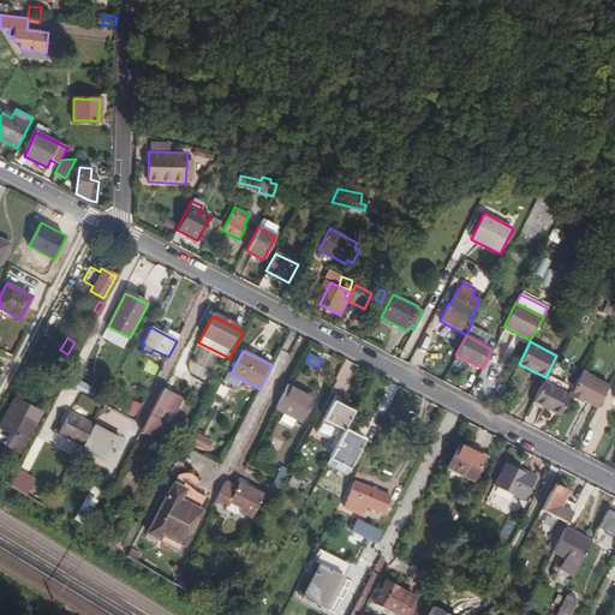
[(472,392),(485,396),(493,377),(479,371),(472,392)]
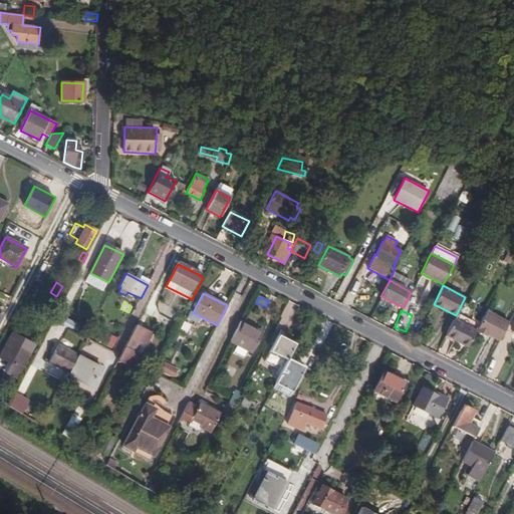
[(508,323),(486,311),(476,331),(486,337),(488,335),(499,341),(508,323)]
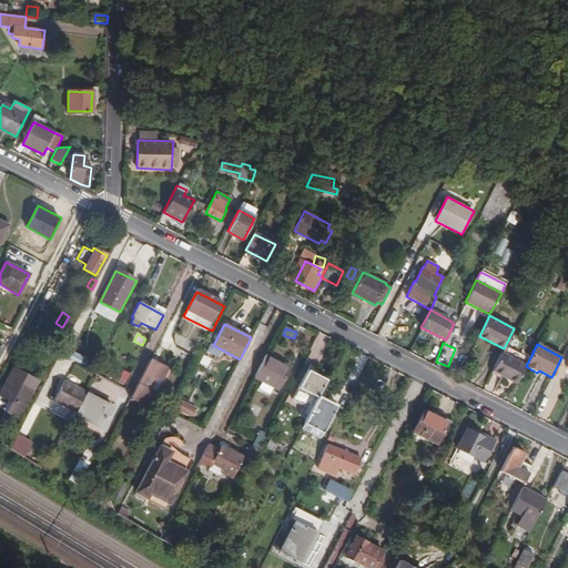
[(69,359),(84,367),(88,361),(73,353),(69,359)]
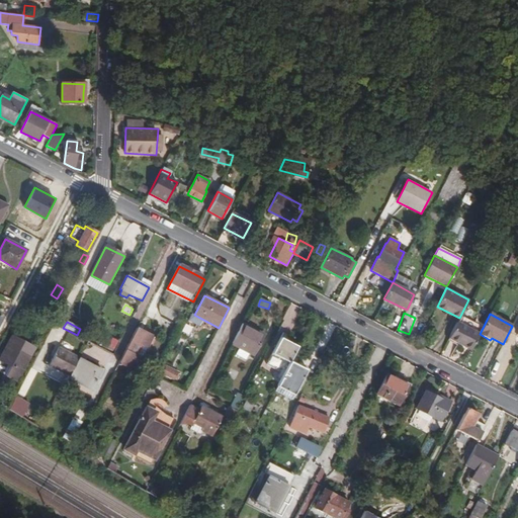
[(244,322),(232,345),(254,356),(266,334),(244,322)]
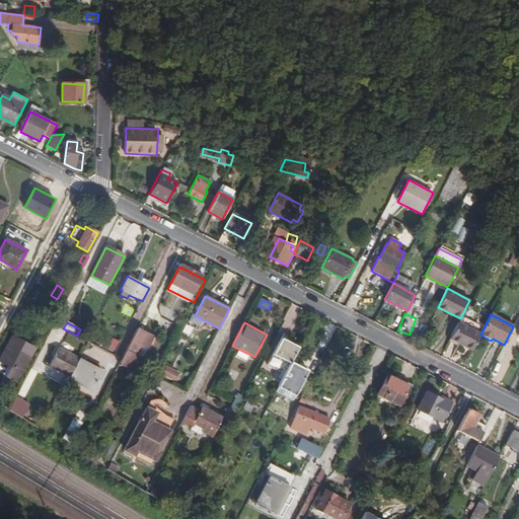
[(480,335),(458,323),(450,339),(472,351),(480,335)]
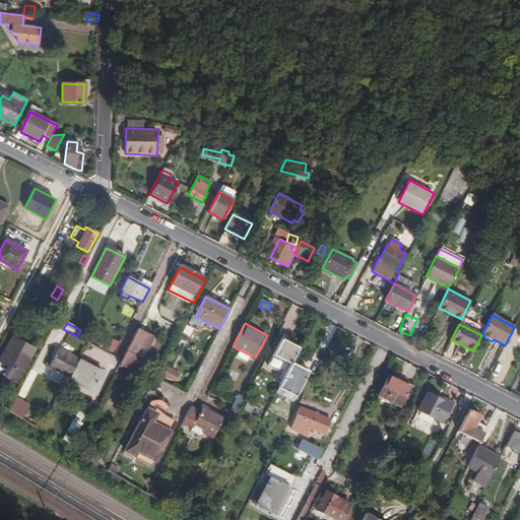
[(137,329),(117,369),(133,377),(140,363),(135,361),(139,350),(145,353),(154,335),(145,331),(144,332),(137,329)]
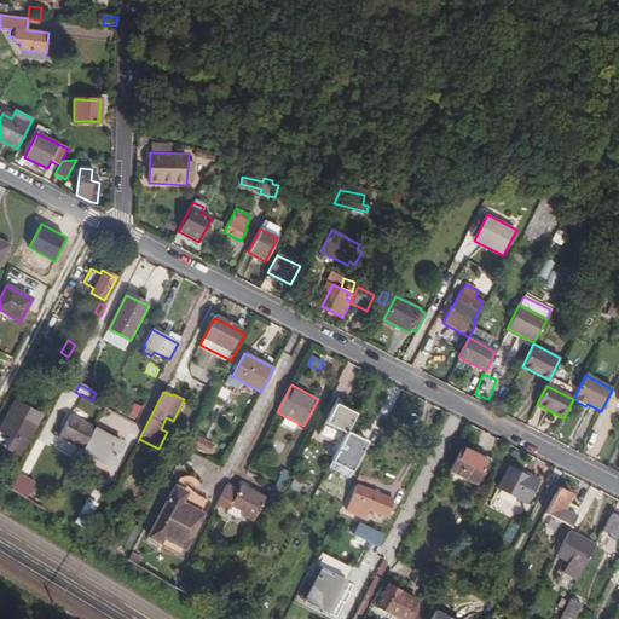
[(28,408),(13,400),(0,427),(0,431),(12,438),(6,449),(21,456),(35,426),(22,418),(28,408)]
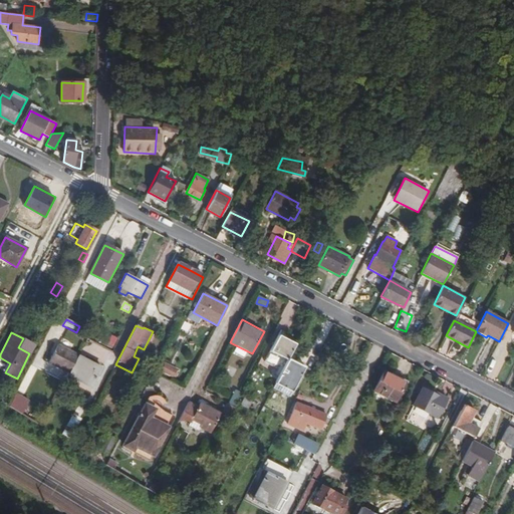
[(287,359),(288,358),(295,343),(278,334),(270,350),(287,359)]
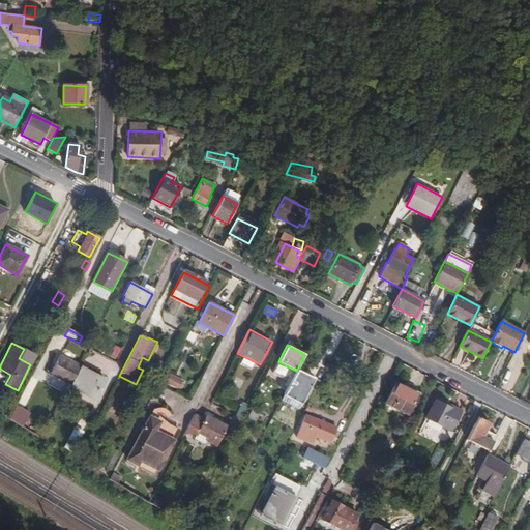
[(70,385),(81,366),(60,356),(51,375),(70,385)]
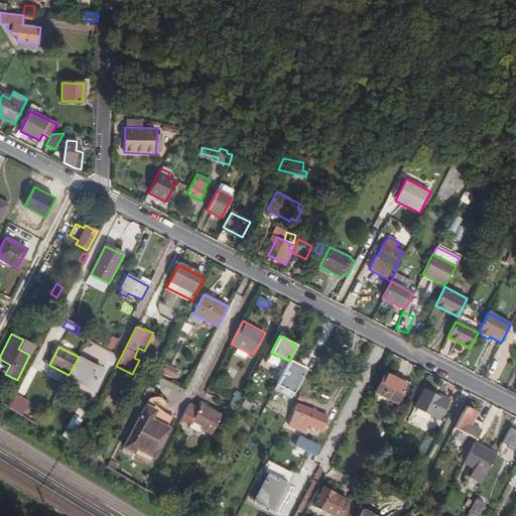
[(134,358),(139,360),(144,351),(138,348),(134,358)]
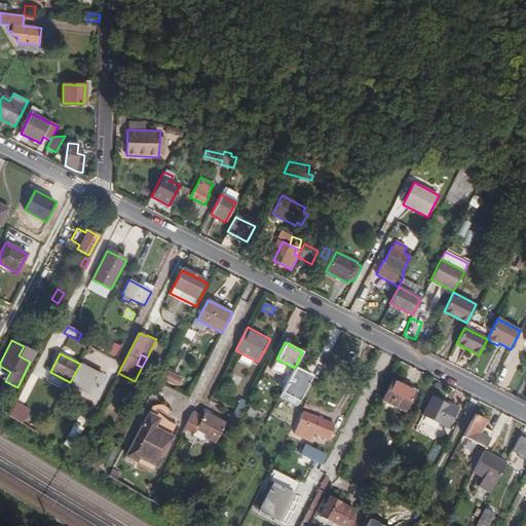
[(70,382),(70,384),(92,396),(104,376),(80,364),(70,382)]
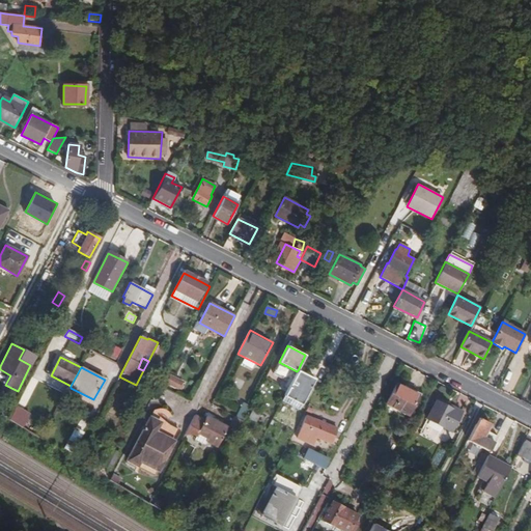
[(297,371),(284,396),(301,404),(314,379),(298,370),(297,371)]
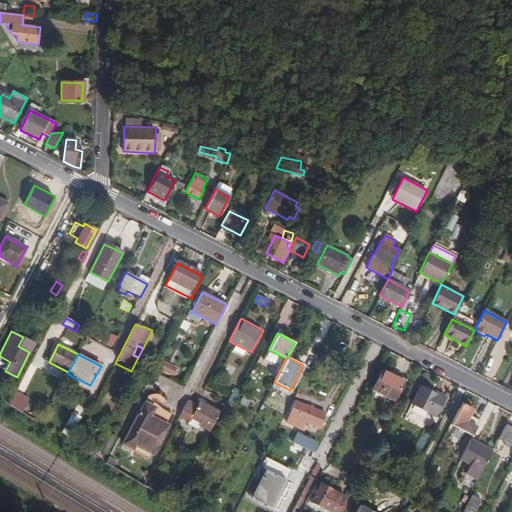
[(175,376),(179,367),(164,360),(160,370),(175,376)]
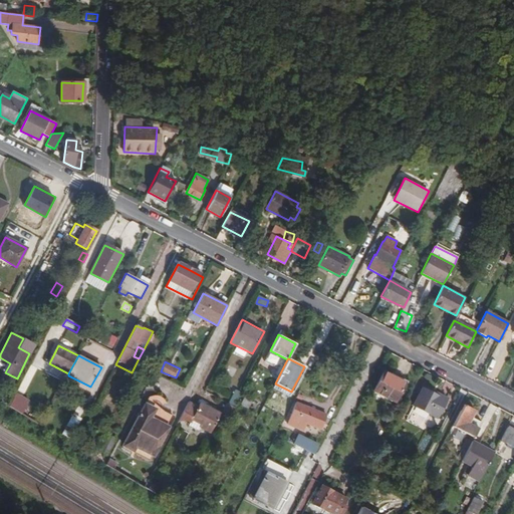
[(383,368),(371,392),(379,396),(395,404),(406,380),(383,368)]
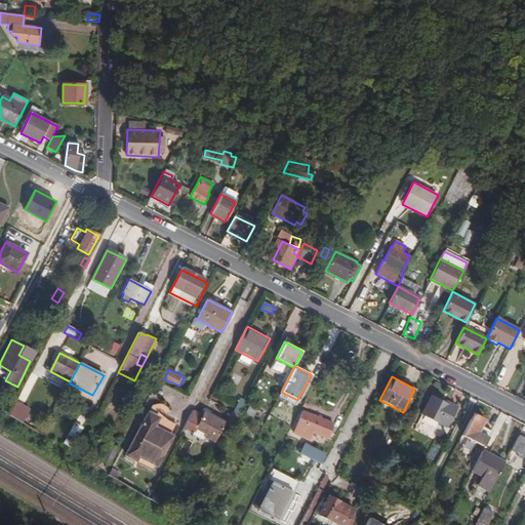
[(456,407),(432,394),(421,413),(446,427),(456,407)]
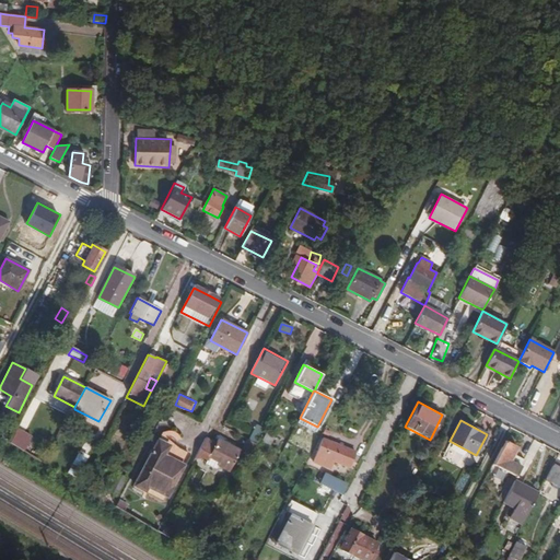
[(247,439),(256,443),(264,428),(256,423),(247,439)]
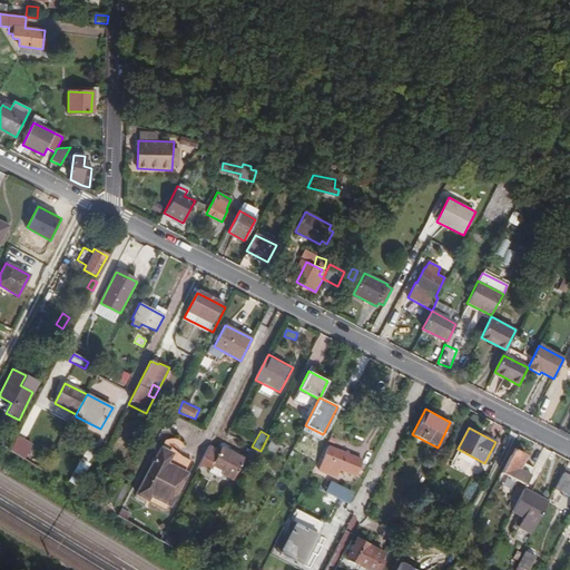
[(421,439),(412,434),(409,441),(418,444),(421,439)]
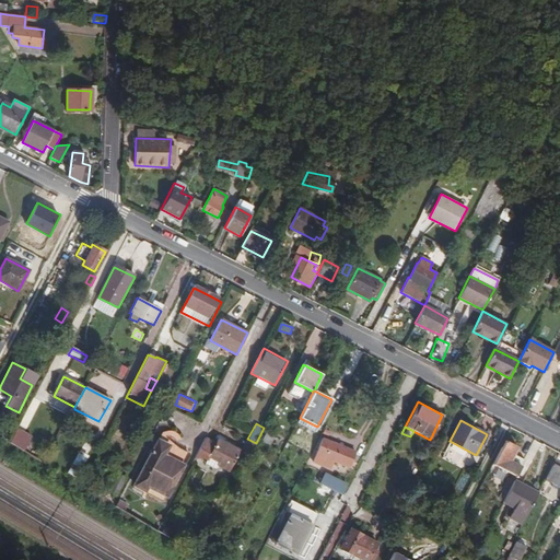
[(10,444),(24,453),(32,439),(18,431),(10,444)]
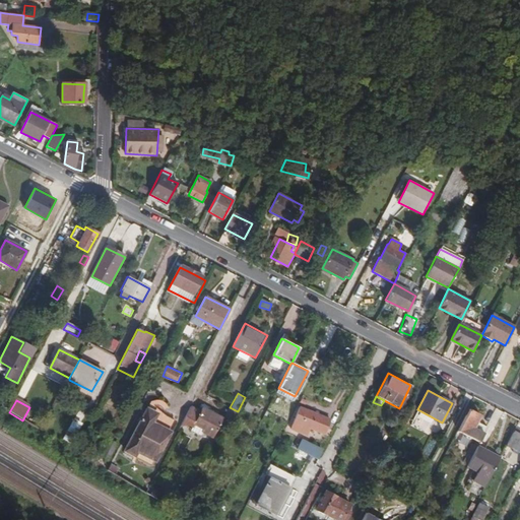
[(254,403),(248,400),(243,410),(249,413),(254,403)]
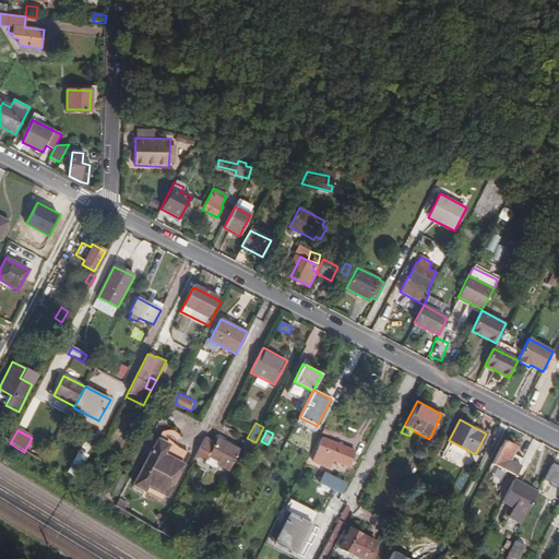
[(205,436),(193,459),(200,458),(205,460),(207,456),(218,462),(217,465),(228,471),(239,449),(217,438),(215,442),(205,436)]
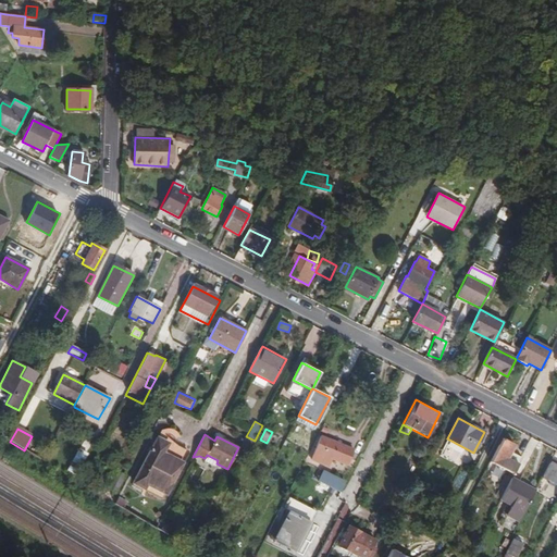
[(354,449),(321,436),(311,459),(327,467),(331,459),(347,465),(354,449)]
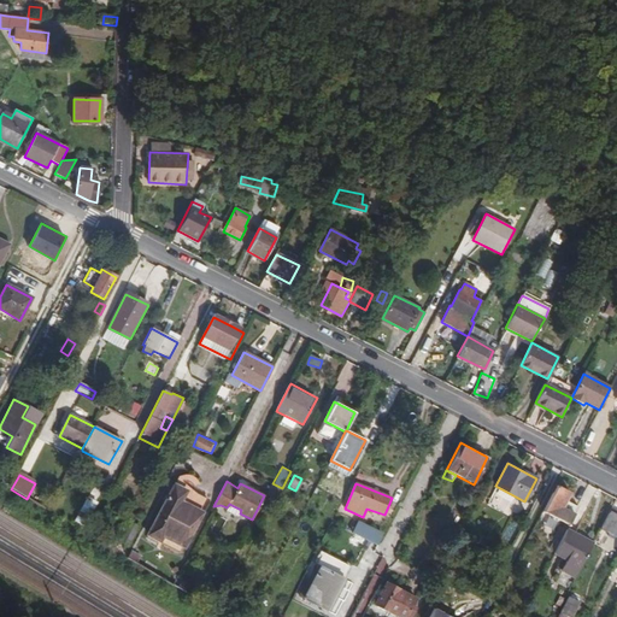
[(186,492),(172,485),(147,534),(160,541),(162,538),(183,548),(203,512),(181,501),(186,492)]
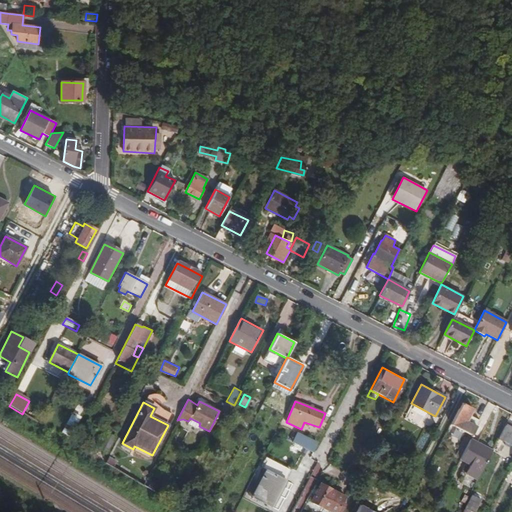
[(450,426),(471,437),(479,422),(469,417),(472,409),(462,404),(450,426)]
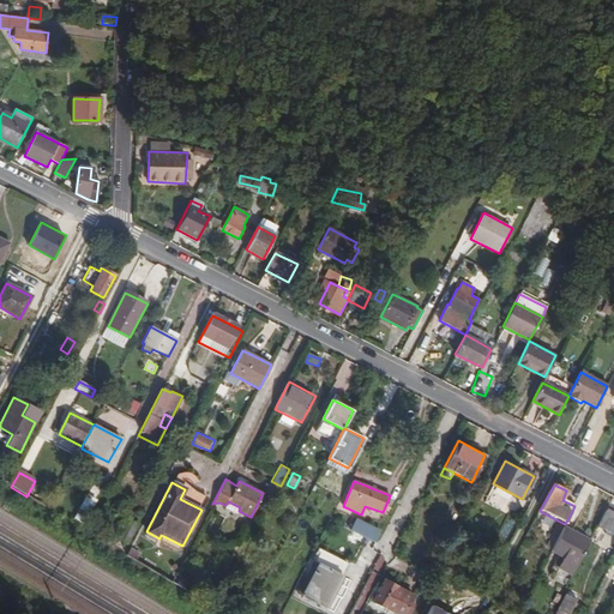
[(96,500),(88,495),(74,519),(84,523),(96,500)]
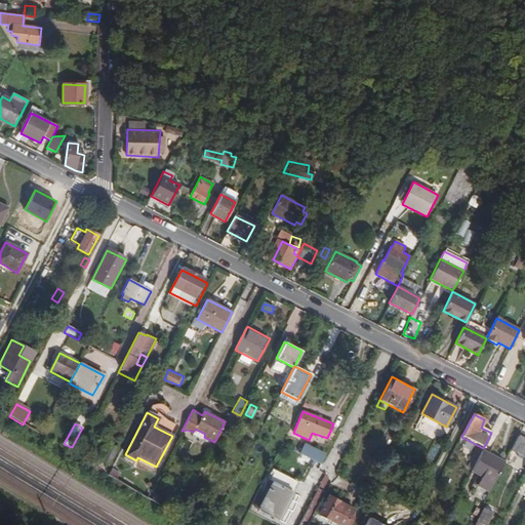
[(524,439),(518,436),(511,450),(524,456),(524,439)]
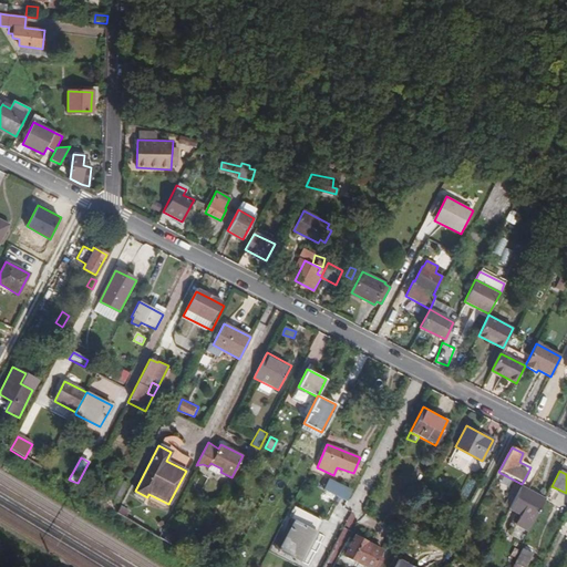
[(123,496),(129,484),(123,481),(117,494),(123,496)]
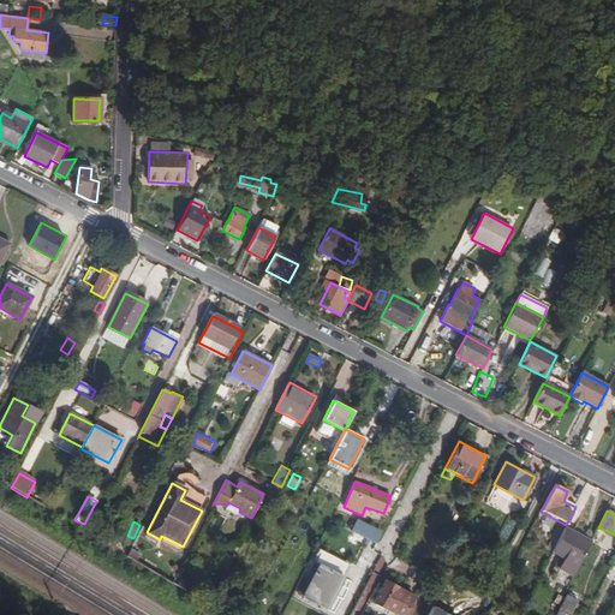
[(375,544),(381,533),(356,521),(351,531),(375,544)]
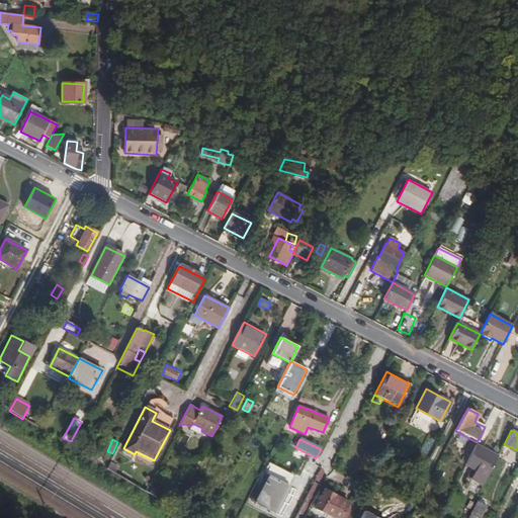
[(465,453),(469,455),(475,447),(469,444),(465,453)]
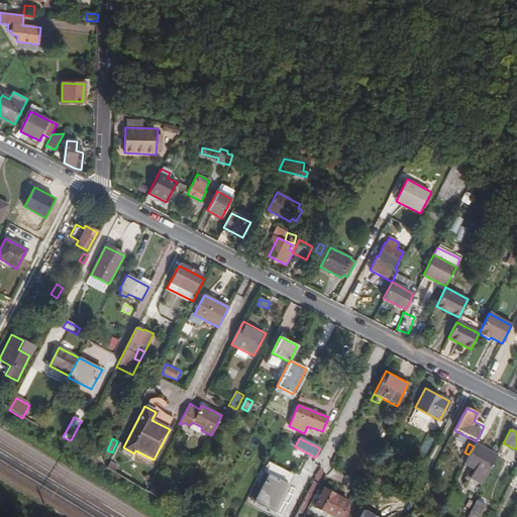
[(470,479),(481,485),(496,456),(474,445),(474,446),(469,454),(463,463),(475,470),(470,479)]
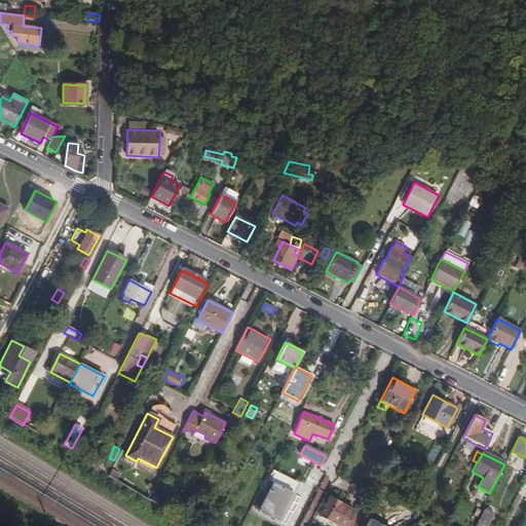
[(275,474),(257,510),(276,521),(296,484),(275,474)]
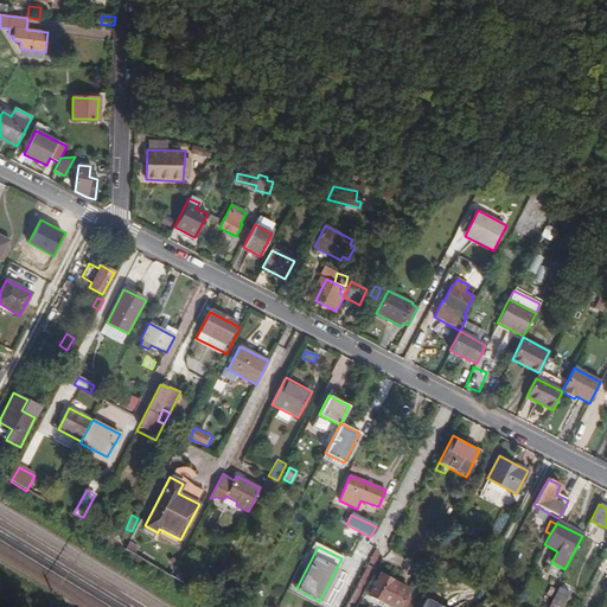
[(542,557),(551,561),(555,551),(545,548),(542,557)]
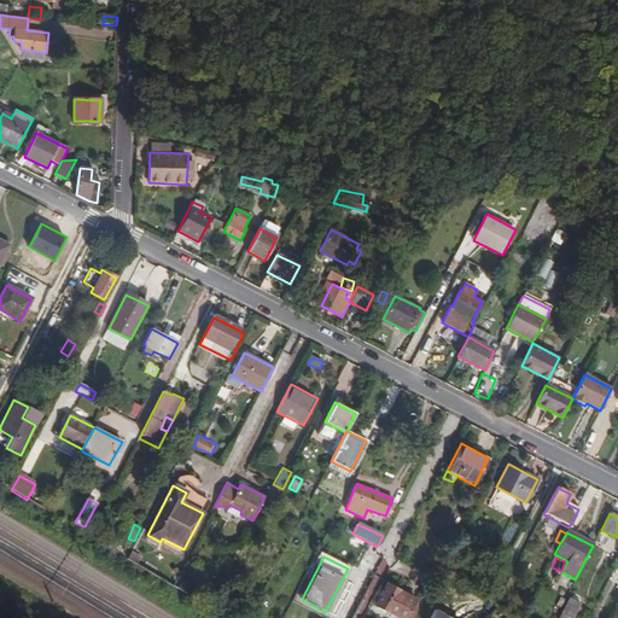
[(404,617),(415,599),(386,583),(374,605),(398,617),(404,617)]
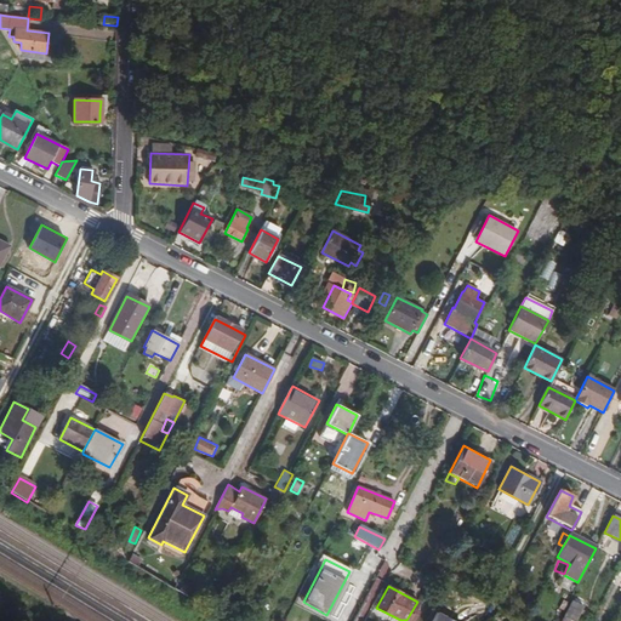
[(574,620),(582,605),(571,600),(560,620),(569,620),(570,620),(573,620),(574,620)]
